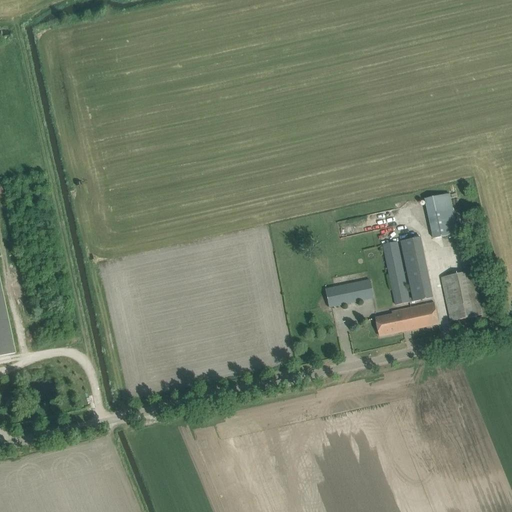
[(450,193),(425,198),(432,238),(457,233),(450,193)]
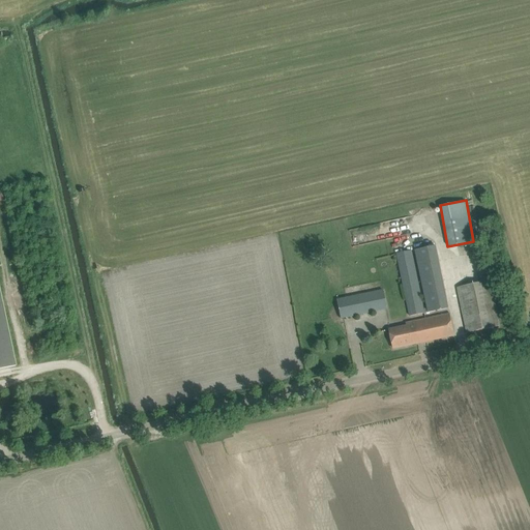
[(360,228),(350,229),(351,243),(361,242),(360,228)]
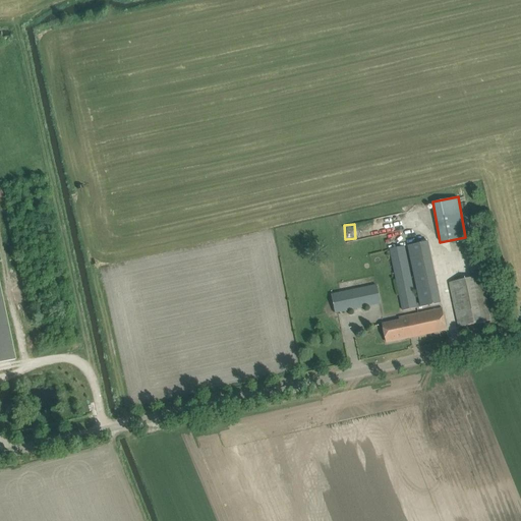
[(438,296),(440,296),(428,242),(408,246),(420,303),(416,304),(404,246),(390,249),(403,311),(440,303),(438,296)]
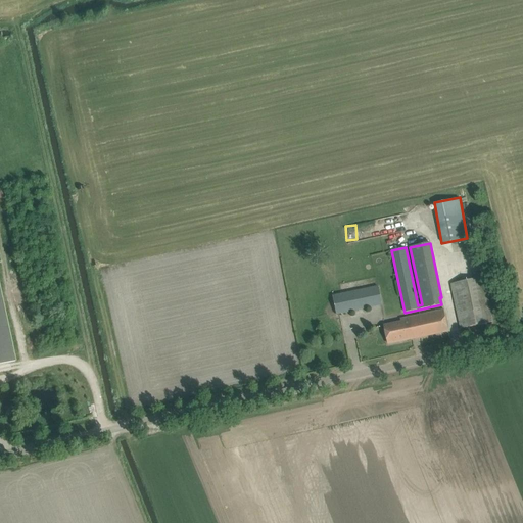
[(452,284),(459,319),(461,329),(493,322),(483,277),(452,284)]
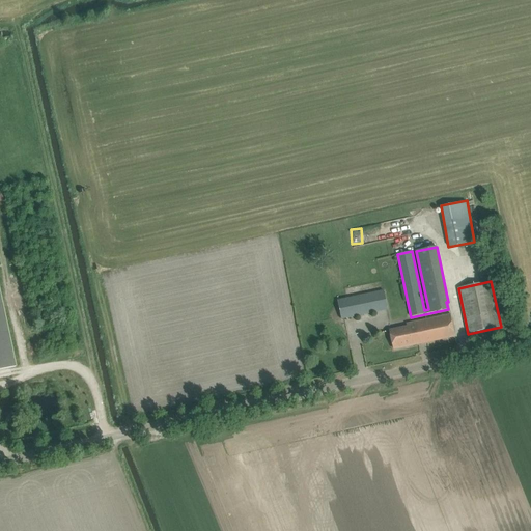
[(388,309),(384,290),(337,301),(340,318),(388,309)]
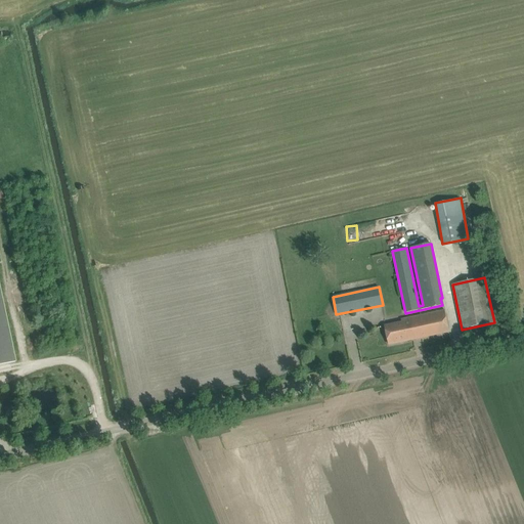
[(0,291),(0,364),(15,362),(0,291)]
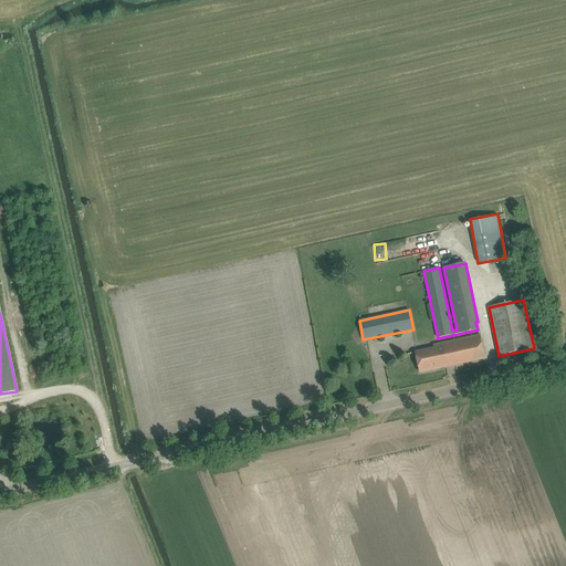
[(485,358),(483,347),(481,335),(435,345),(435,348),(416,353),(420,373),(485,358)]
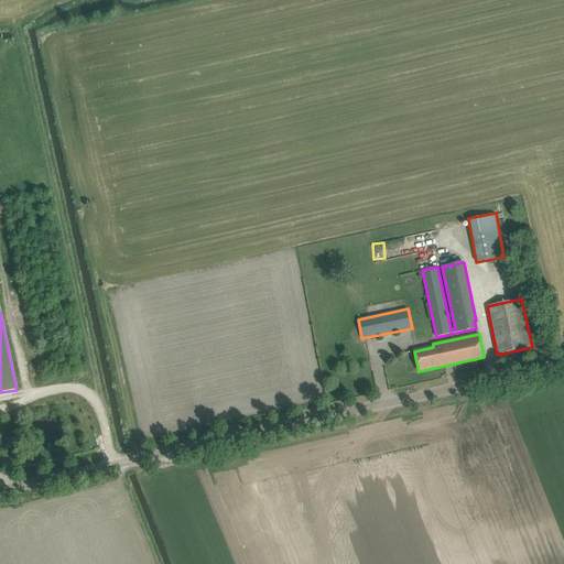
All buildings are outlined.
